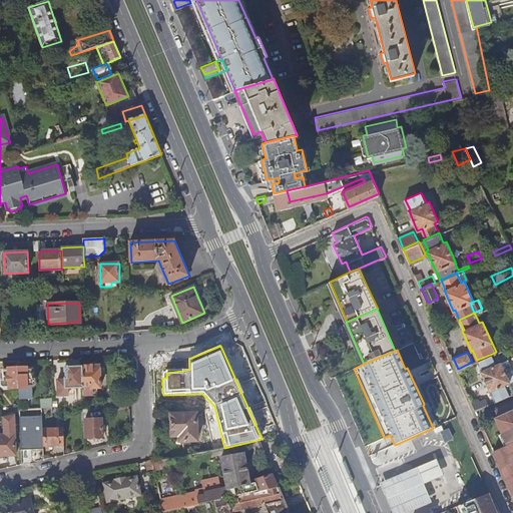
[(481,371),(490,391),(494,401),(512,392),(512,369),(508,358),(497,363),(492,354),(477,360),(482,370),(481,371)]
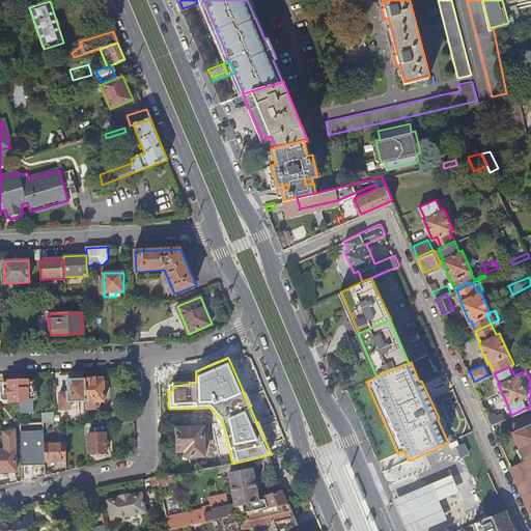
[(85,380),(86,400),(94,399),(93,397),(105,396),(104,382),(95,382),(95,379),(85,380)]
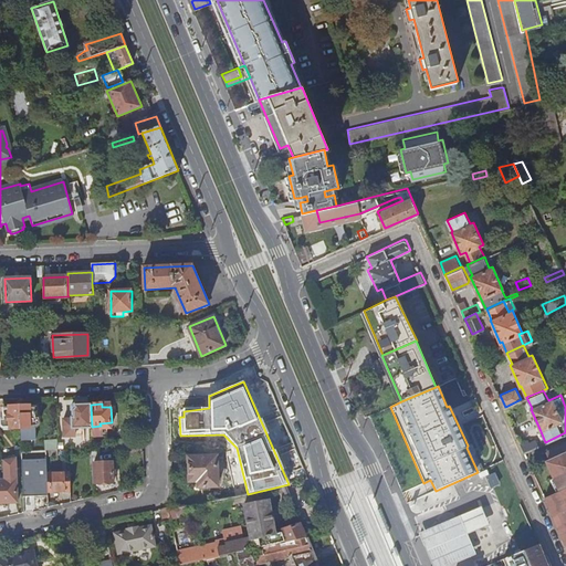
[(92,428),(92,427),(91,405),(73,405),(72,407),(72,410),(73,410),(73,417),(72,419),(64,419),(64,437),(75,437),(74,428),(92,428)]
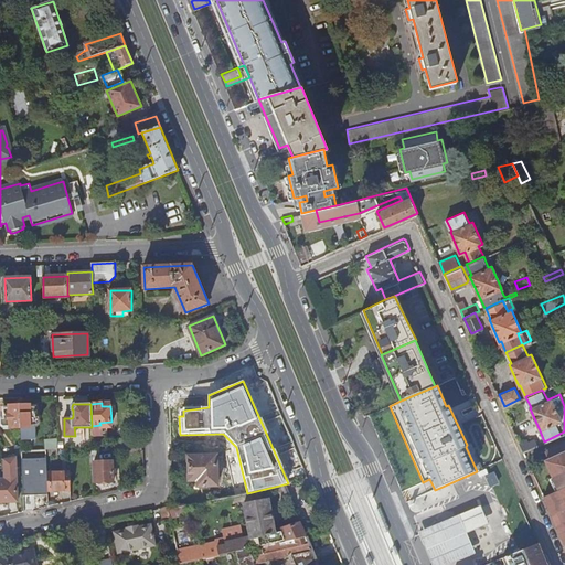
[(20,406),(21,428),(31,427),(31,426),(39,426),(40,424),(40,418),(38,418),(36,405),(20,406)]
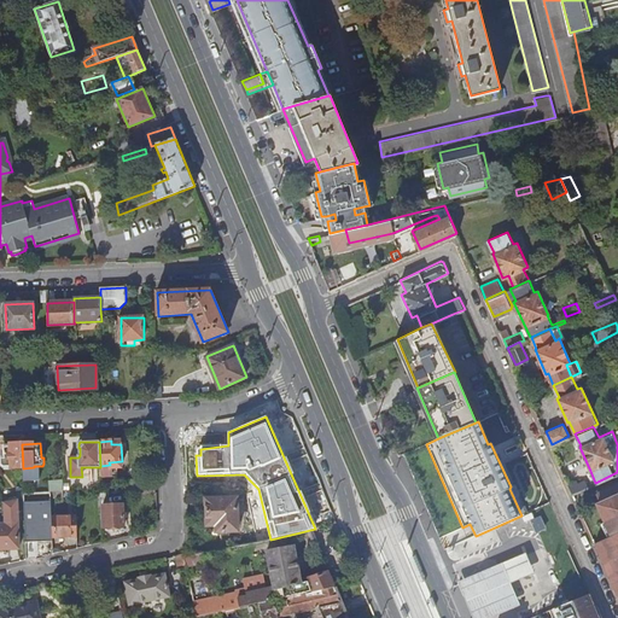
[(12,468),(23,468),(22,444),(5,445),(5,459),(1,459),(3,465),(4,467),(12,467),(12,468)]
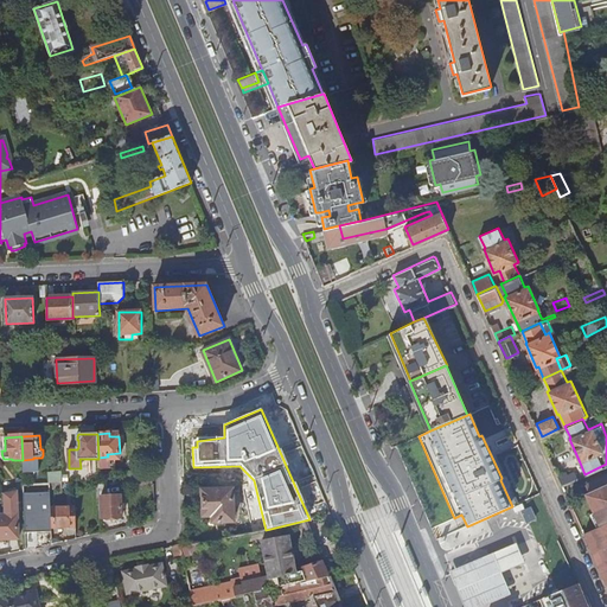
[(560,477),(563,484),(575,478),(572,471),(560,477)]
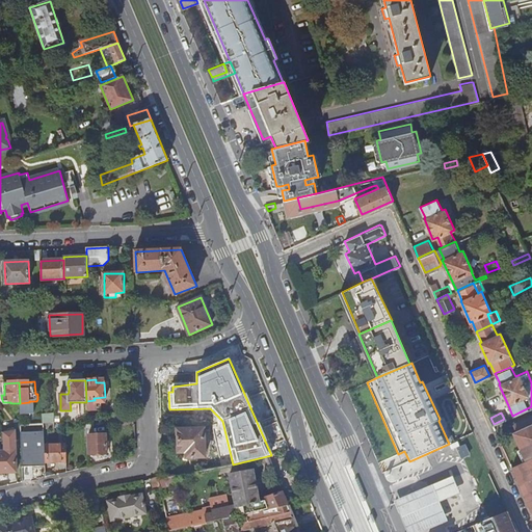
[(44,424),(55,423),(55,414),(43,414),(44,424)]
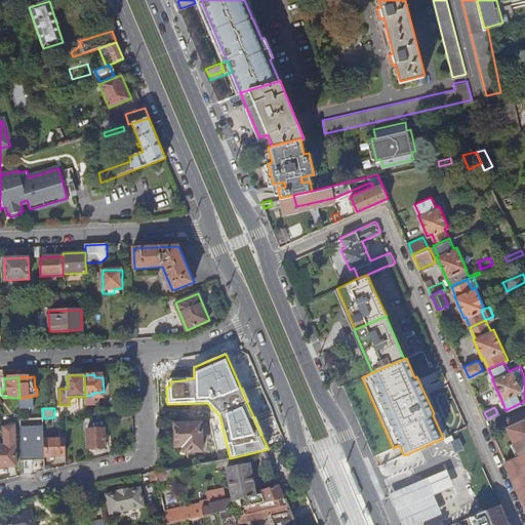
[(506,460),(524,503),(524,409),(508,418),(511,426),(507,427),(519,454),(506,460)]
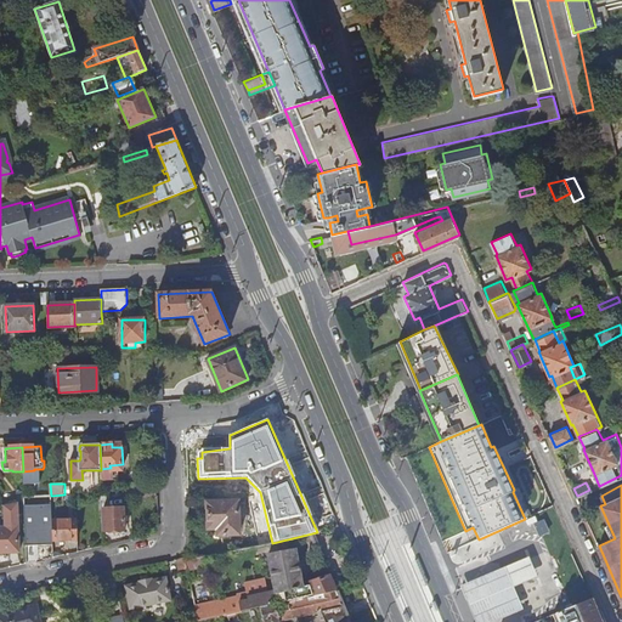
[(54,541),(78,539),(77,495),(64,495),(51,496),(54,541)]
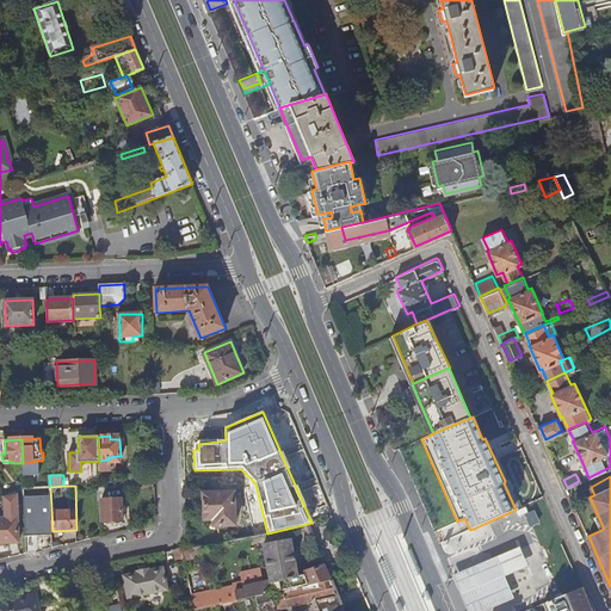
[(18,493),(5,497),(6,518),(0,517),(0,542),(19,542),(18,493)]
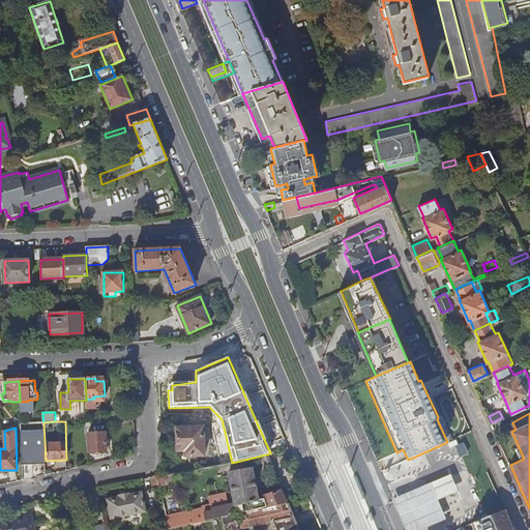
[(204,428),(177,429),(178,450),(185,450),(185,455),(193,455),(205,455),(204,428)]
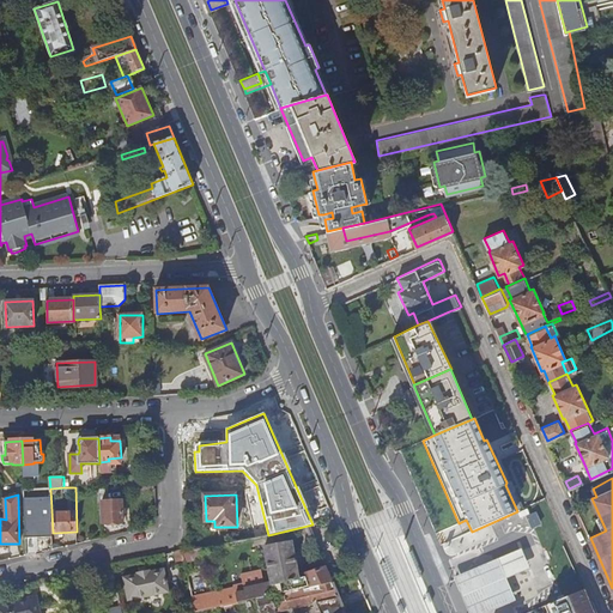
[(122,502),(103,502),(104,525),(123,523),(122,502)]
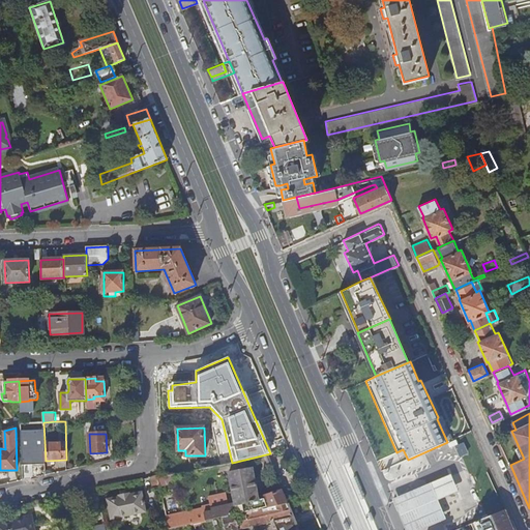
[(46,463),(24,464),(24,474),(35,473),(35,465),(38,465),(38,469),(46,469),(46,463)]
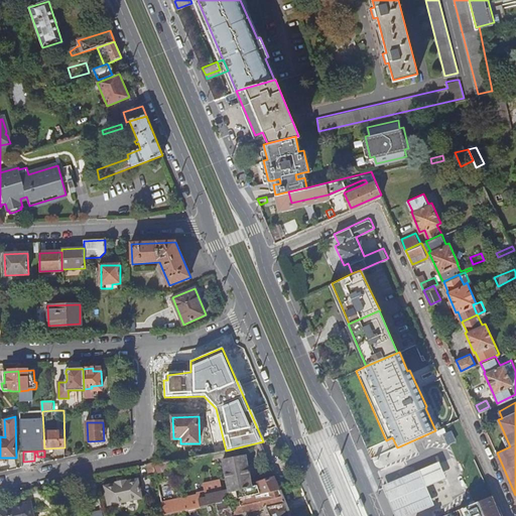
[(208,506),(216,504),(252,497),(250,488),(251,488),(245,457),(223,462),(230,491),(224,492),(207,496),(200,498),(202,507),(208,506)]
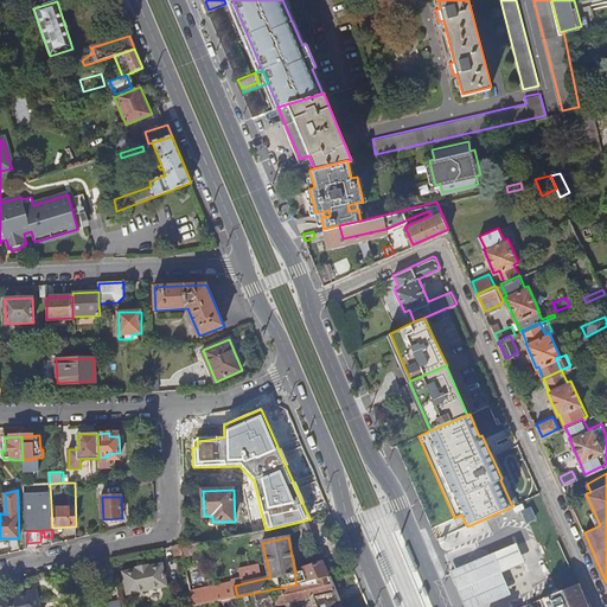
[(183,548),(185,555),(198,553),(197,544),(187,547),(183,548)]
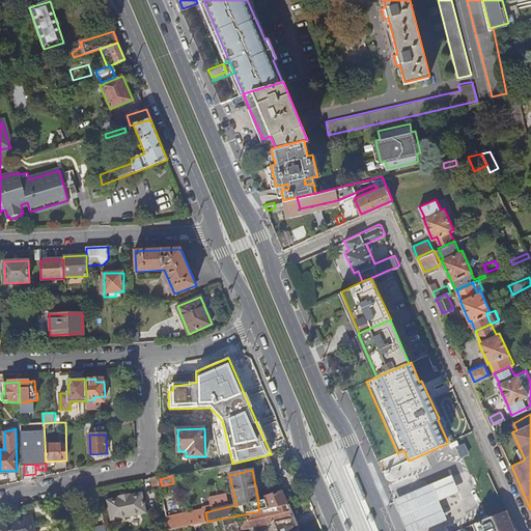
[(151,488),(162,485),(160,479),(159,477),(149,479),(151,488)]
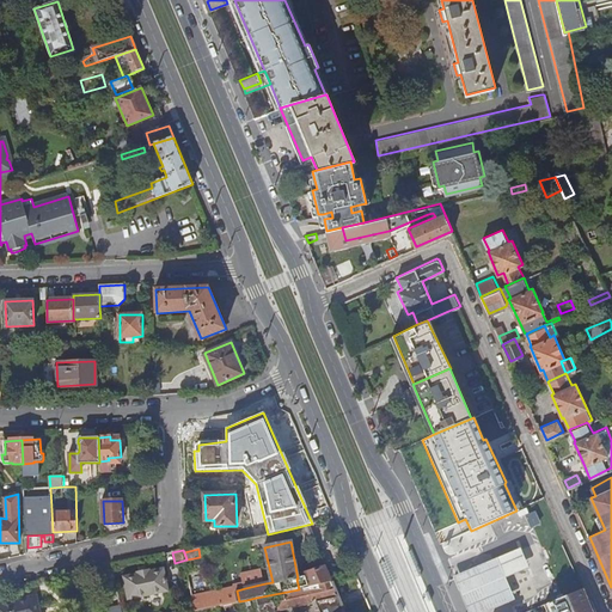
[(452,579),(465,611),(493,611),(514,604),(505,581),(528,571),(520,551),(476,569),(452,579)]
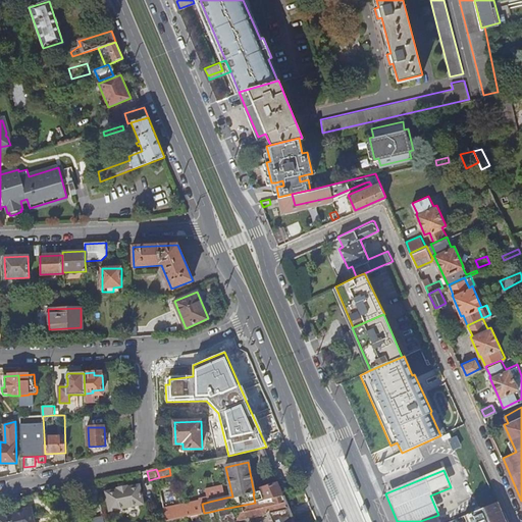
[(266,500),(283,497),(278,483),(263,488),(266,500)]
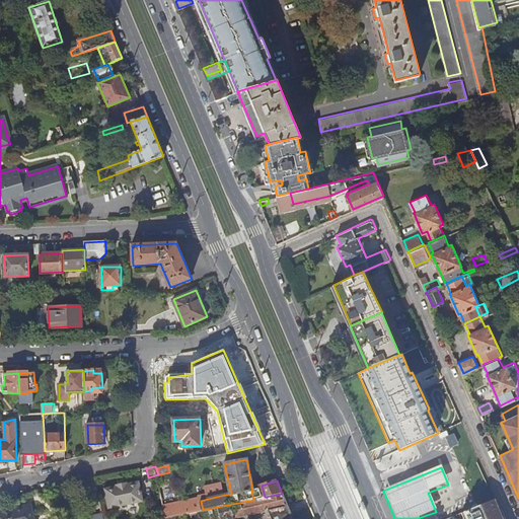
[(106,490),(110,509),(144,502),(140,483),(129,486),(129,484),(118,487),(118,488),(106,490)]
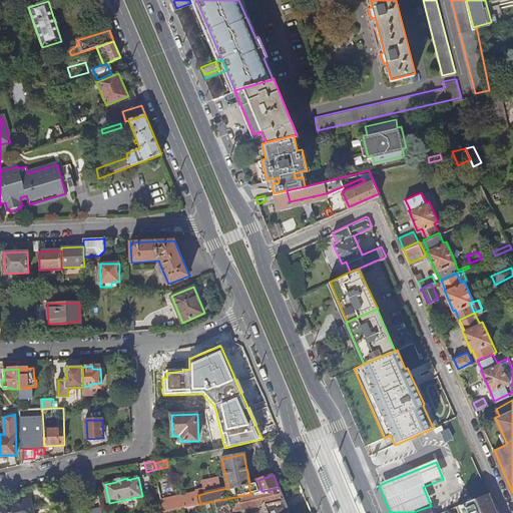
[(205,493),(222,489),(220,484),(204,487),(205,493)]
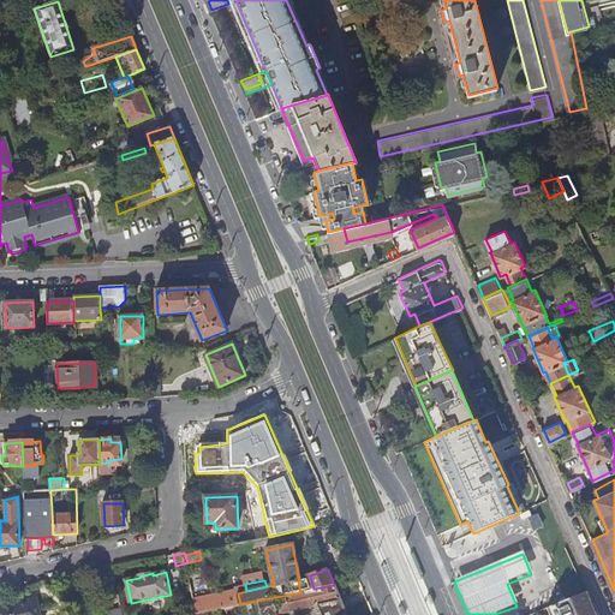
[(321,614),(346,614),(339,597),(334,585),(314,589),(300,592),(257,601),(261,614),(276,614),(278,614),(317,605),(321,614)]
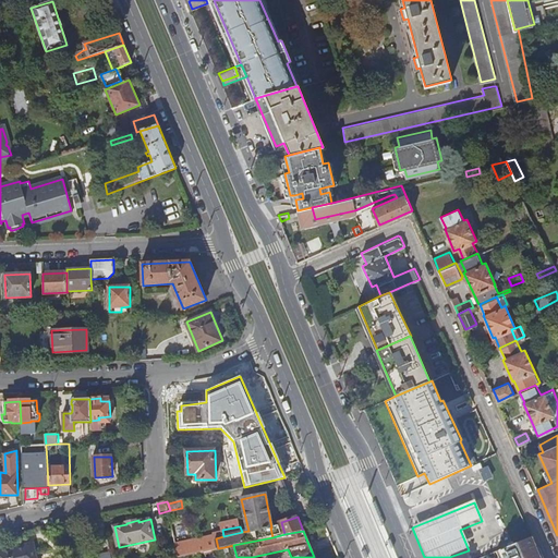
[(525,537),(530,546),(532,545),(536,547),(531,535),(525,537)]
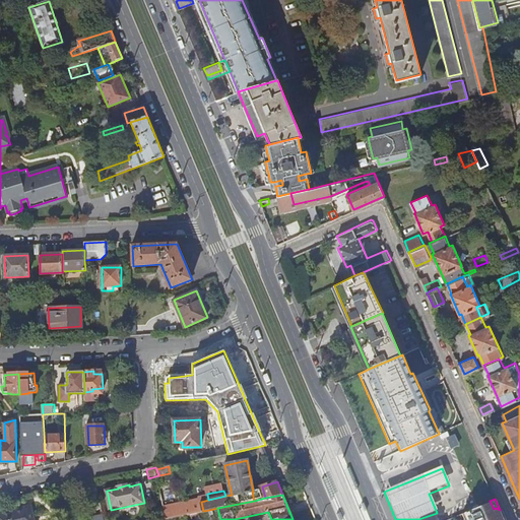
[(504,519),(500,510),(496,508),(494,509),(490,501),(462,513),(465,519),(470,518),(471,519),(504,519)]
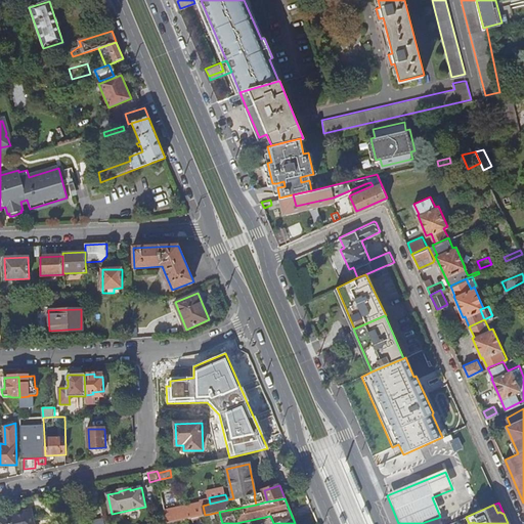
[(35,523),(33,511),(0,518),(0,523),(35,523)]
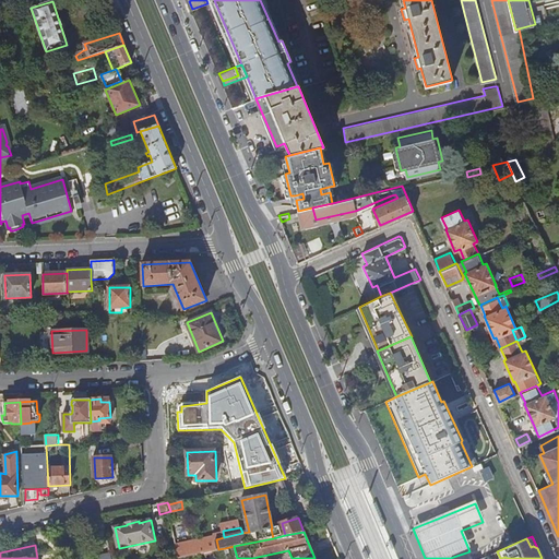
[(198,545),(178,549),(179,558),(200,554),(198,545)]
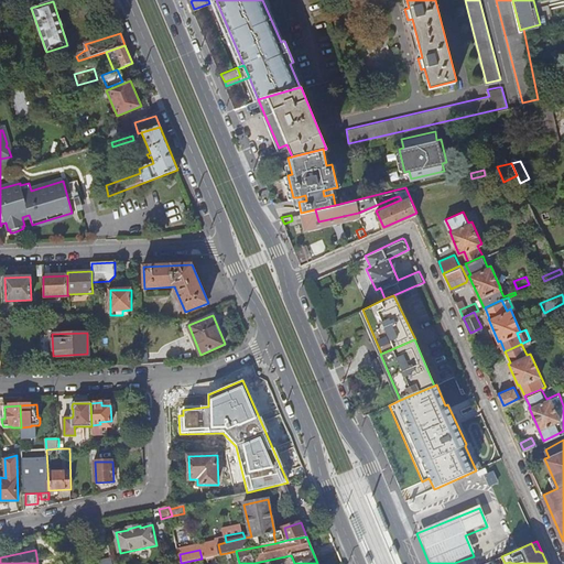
[(173,563),(176,563),(181,563),(180,554),(179,553),(172,554),(173,563)]
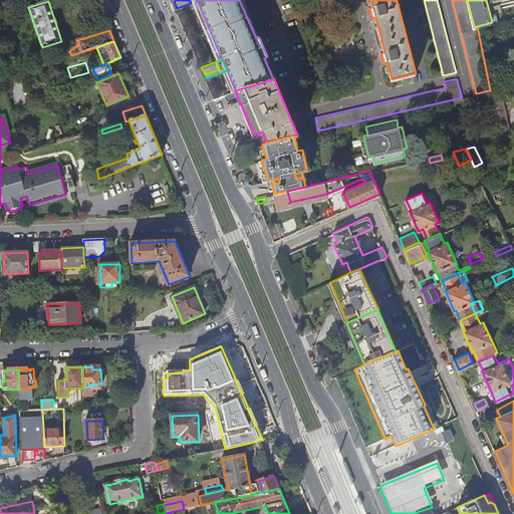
[(188,508),(190,513),(195,513),(209,511),(207,504),(201,505),(188,508)]
